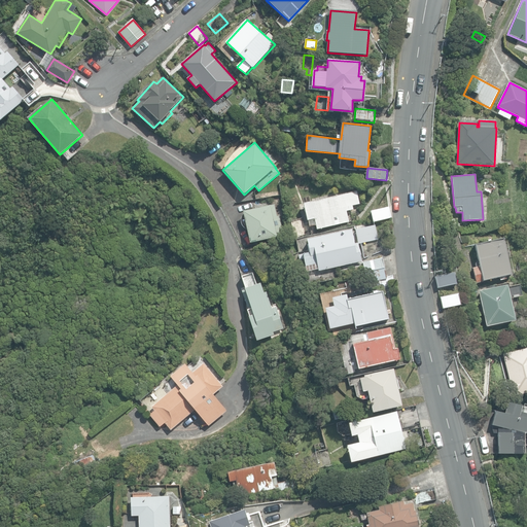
[(316,225),(317,229),(349,220),(347,211),(354,209),(353,205),(359,204),(356,190),(305,205),(310,226),(316,225)]
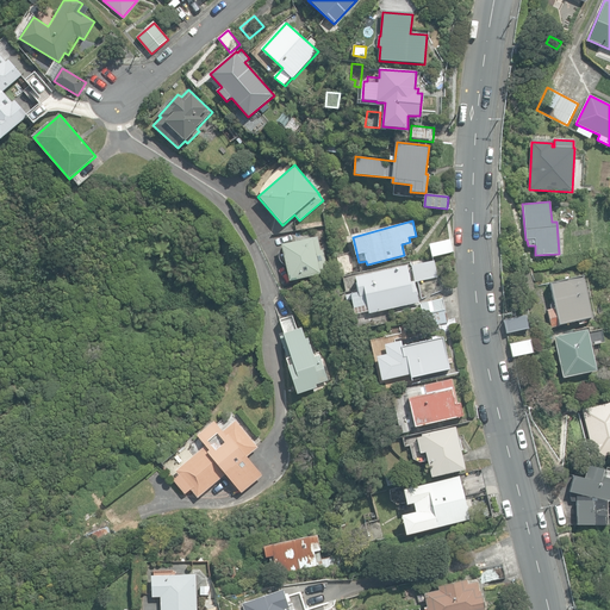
[(286,265),(290,281),(321,274),(322,272),(328,269),(319,236),(312,238),(312,237),(280,244),(281,248),(279,253),(280,257),(282,263),(286,265)]
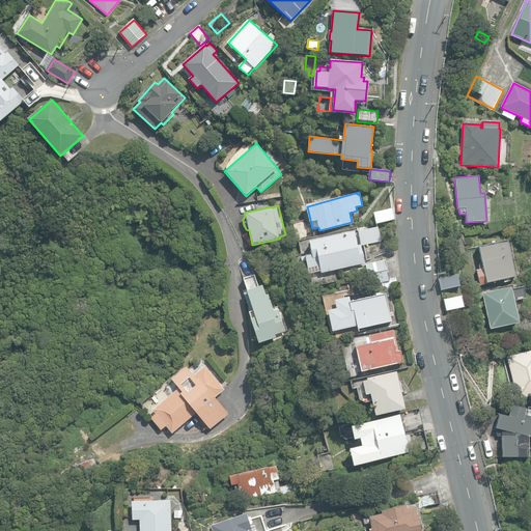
[(374,213),(378,224),(395,220),(393,208),(374,213)]
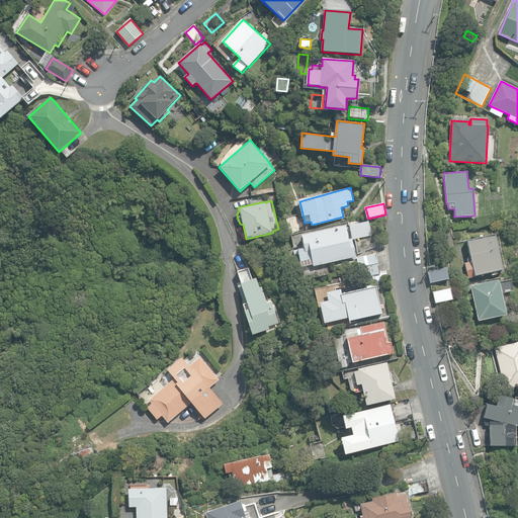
[(352,240),(372,236),(369,221),(349,225),(352,240)]
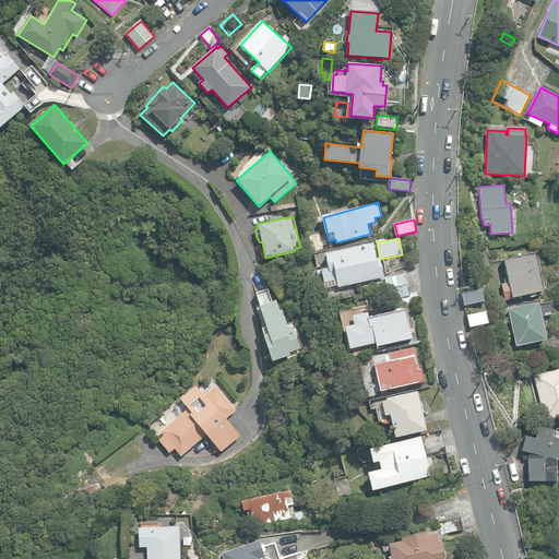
[(337,280),(339,287),(384,276),(380,258),(377,259),(373,244),(325,254),(325,256),(320,257),(321,265),(328,264),(329,268),(317,271),(318,275),(323,274),(324,283),(337,280)]
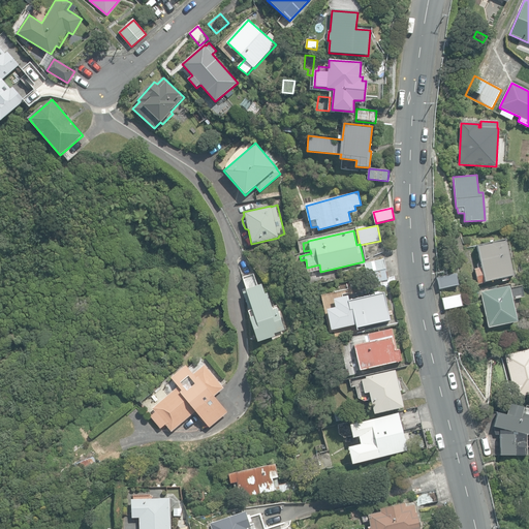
[(475,269),(478,283),(485,282),(514,276),(505,239),(477,245),(481,268),(475,269)]
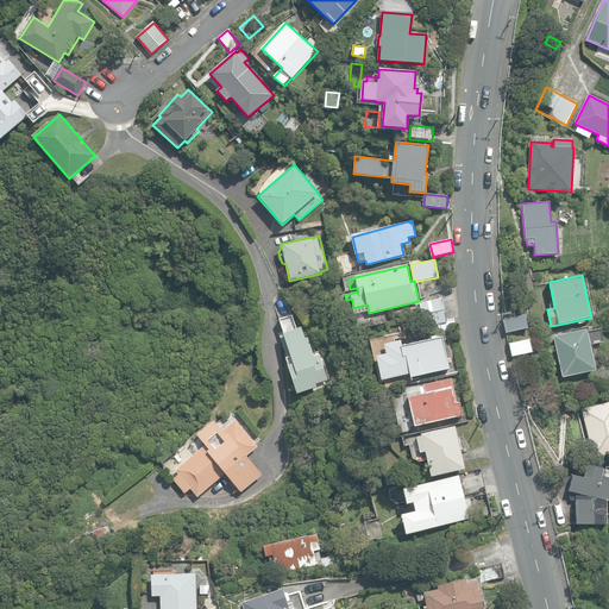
[(422,315),(445,311),(443,297),(420,303),(422,315)]
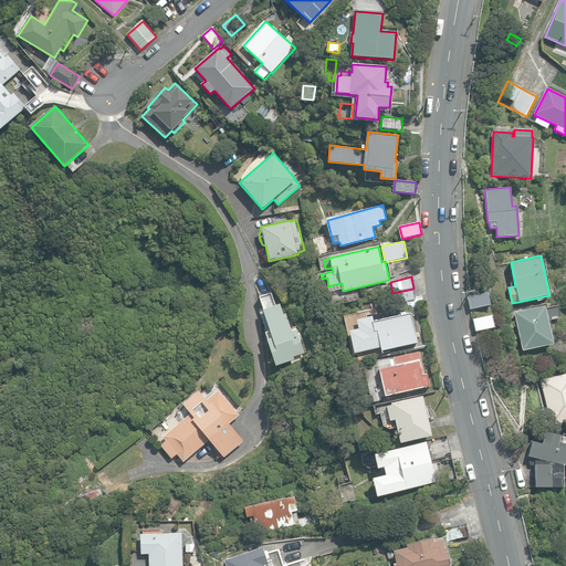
[(396,303),(415,299),(413,290),(394,294),(396,303)]
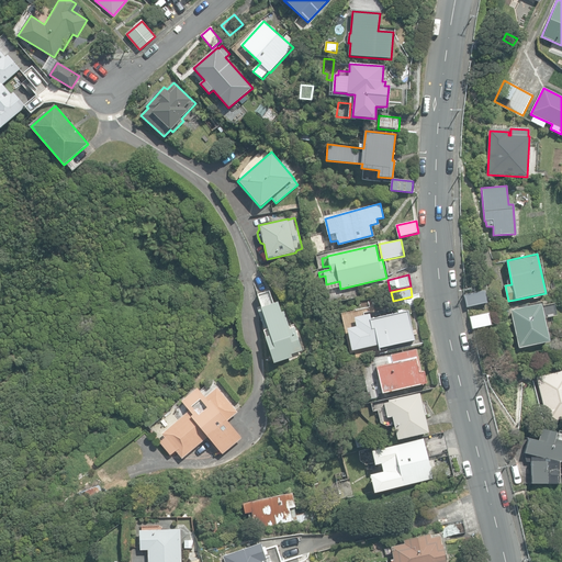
[(464,294),(468,306),(487,303),(484,291),(464,294)]
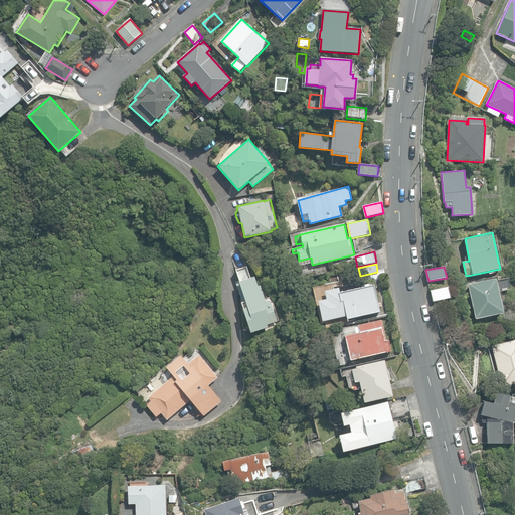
[(242,307),(250,333),(271,326),(270,322),(279,319),(272,298),(266,300),(261,285),(258,286),(253,276),(239,281),(246,306),(242,307)]
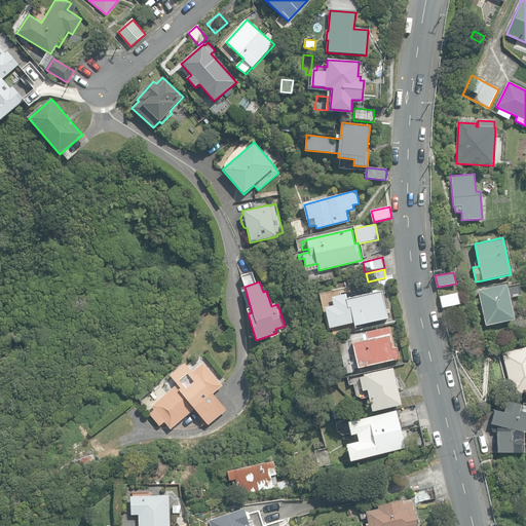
[(479,291),(486,325),(514,320),(506,285),(479,291)]
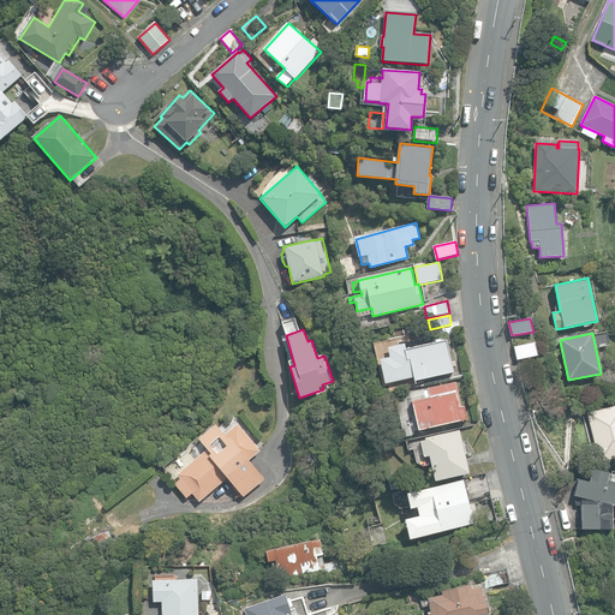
[(410,359),(415,382),(453,372),(446,341),(405,350),(407,360),(410,359)]
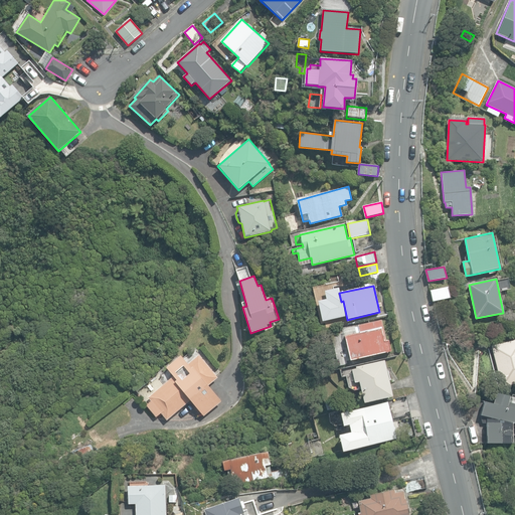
[(431,291),(433,302),(450,298),(448,287),(431,291)]
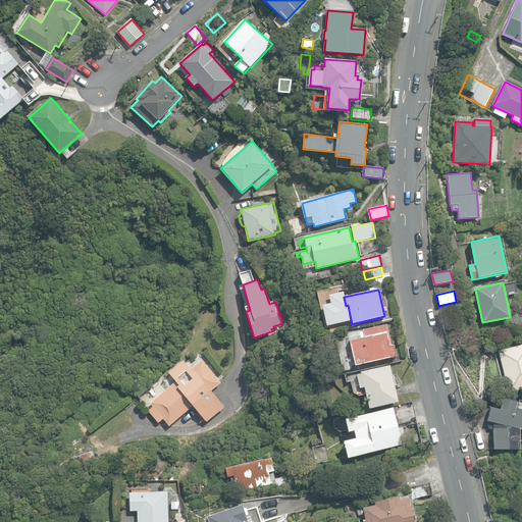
[(349,334),(356,365),(396,356),(394,345),(389,346),(384,325),(363,330),(363,331),(349,334)]
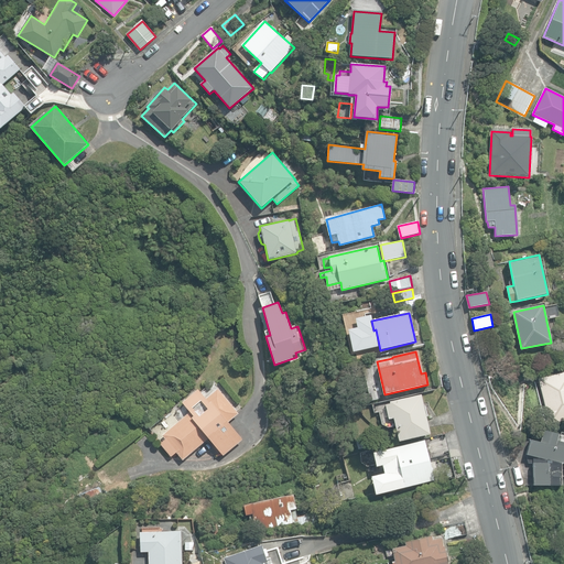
[(563,371),(538,379),(550,424),(563,420),(563,371)]
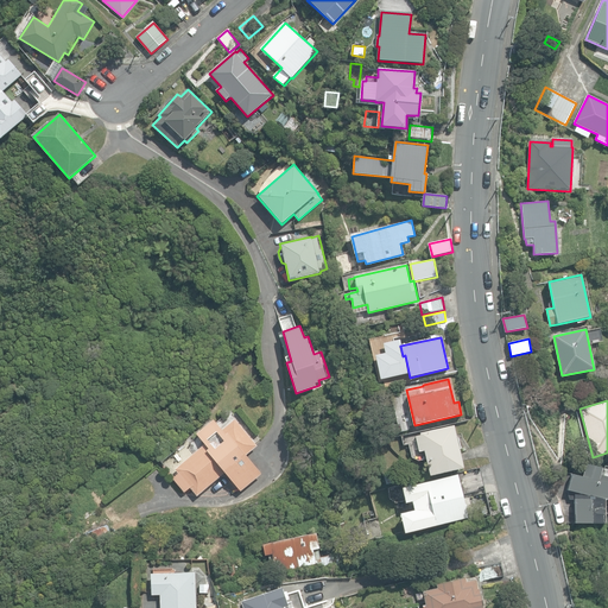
[(257,445),(235,418),(221,430),(214,420),(197,434),(206,444),(175,469),(178,473),(172,479),(184,492),(190,487),(197,495),(226,472),(240,489),(261,473),(246,455),(257,445)]
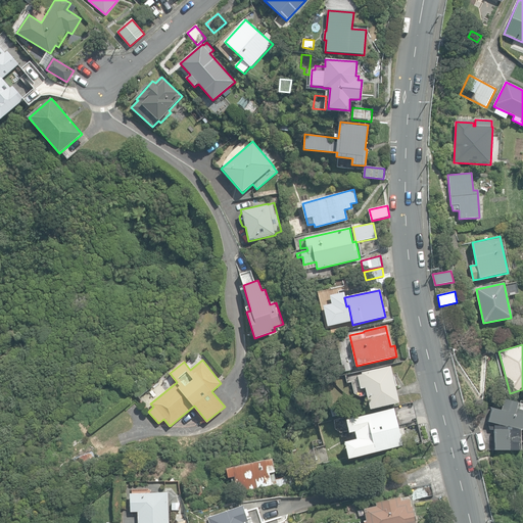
[(365,387),(370,409),(398,402),(390,366),(362,373),(362,375),(358,376),(361,388),(365,387)]
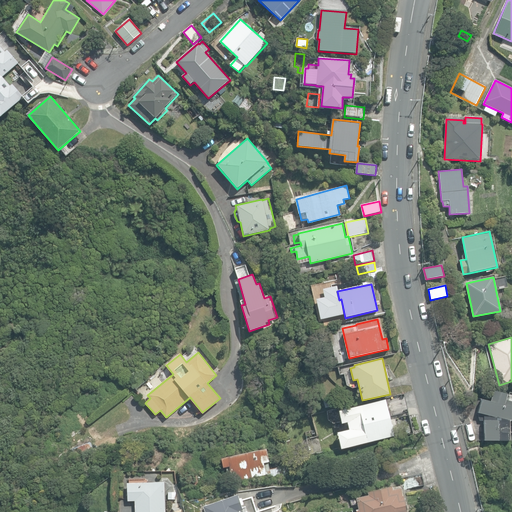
[(484,413),(485,440),(509,439),(508,424),(511,424),(511,401),(504,399),(505,393),(491,390),(489,401),(482,399),(478,413),(484,413)]
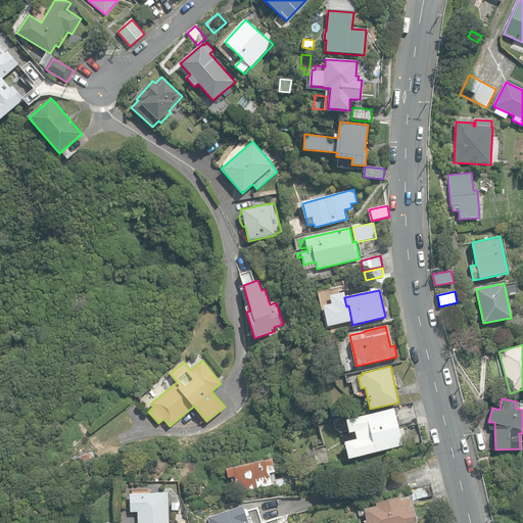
[(402,444),(393,407),(366,414),(369,423),(353,427),(357,442),(362,441),(365,455),(402,444)]
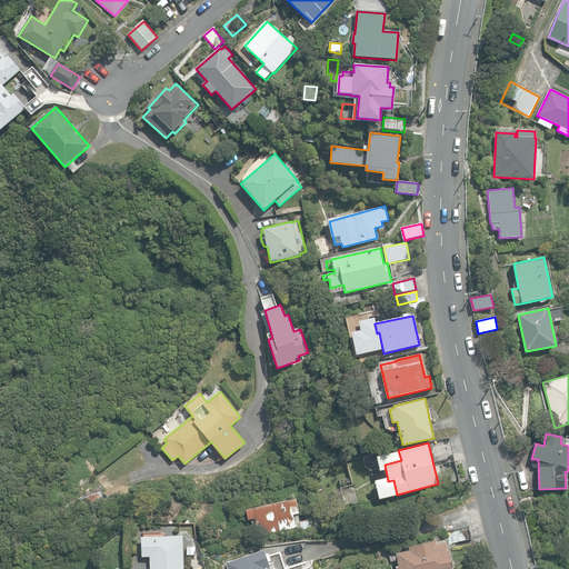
[(80,499),(83,507),(103,498),(101,491),(80,499)]
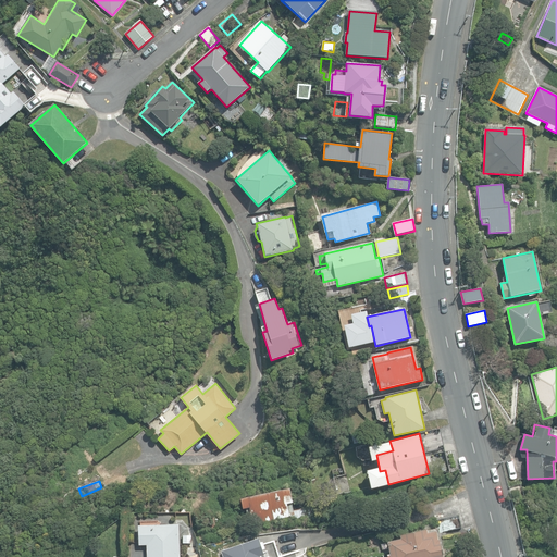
[(249,507),(252,523),(289,516),(291,522),(314,517),(312,506),(293,510),(292,503),(293,502),(289,487),(240,498),(243,508),(249,507)]
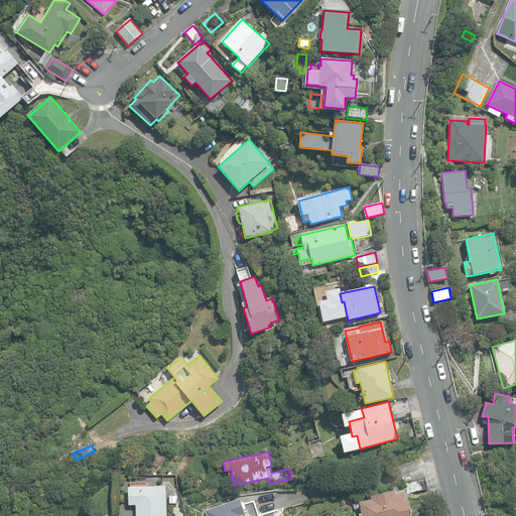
[(181,480),(183,492),(201,490),(199,478),(181,480)]
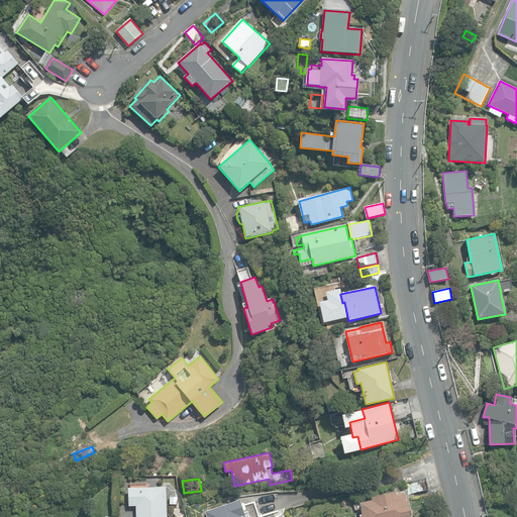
[(136,505),(136,516),(167,516),(166,486),(128,487),(129,505),(136,505)]
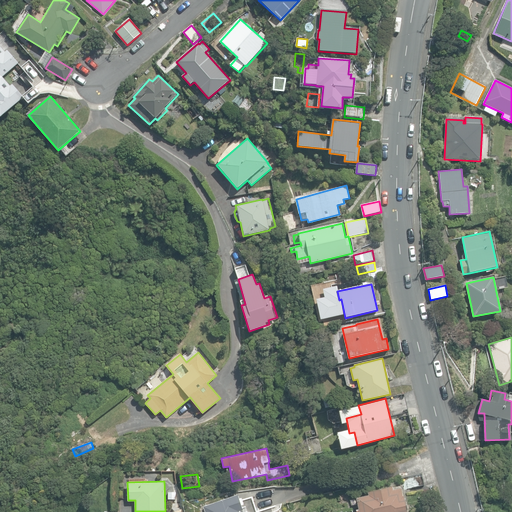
[(406,511),(401,488),(393,489),(392,486),(367,491),(368,494),(356,497),(358,509),(356,509),(356,511),(406,511)]
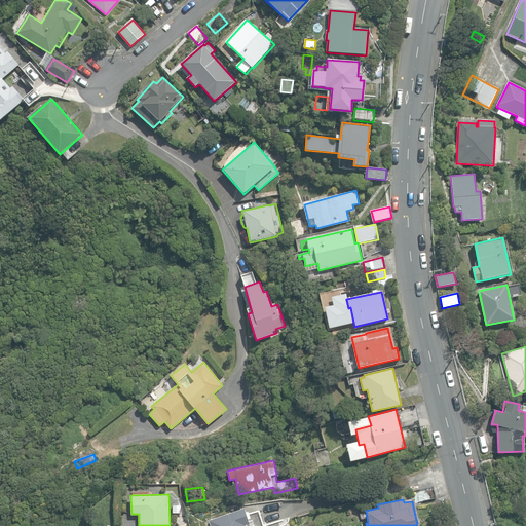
[(182,504),(173,503),(173,513),(181,513),(182,504)]
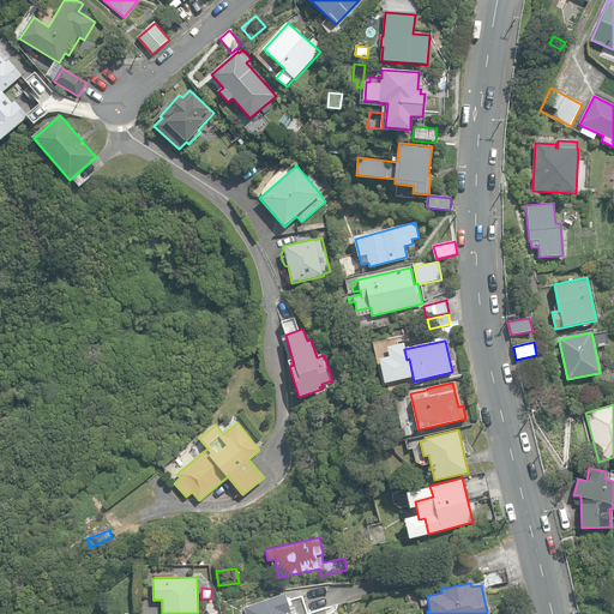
[(292,613),(284,593),(244,606),(246,613),(292,613)]
